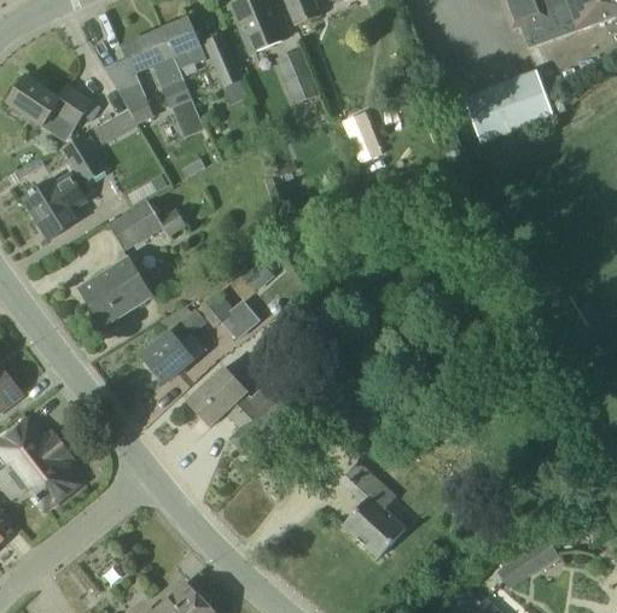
[(237,0),(232,3),(251,51),(285,38),(271,0),(237,0)]
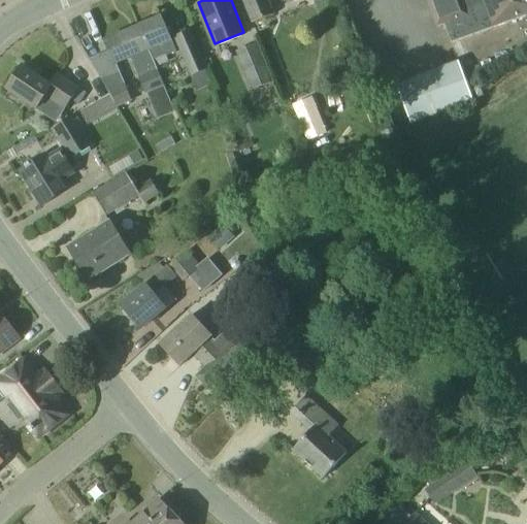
[(243,0),(249,11),(252,20),(273,11),(268,0),(243,0)]
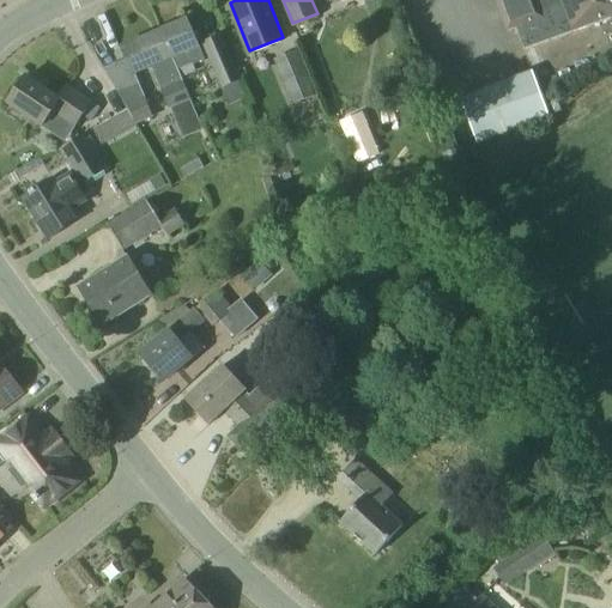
[(496,0),(506,26),(513,24),(521,46),(611,10),(611,0),(496,0)]
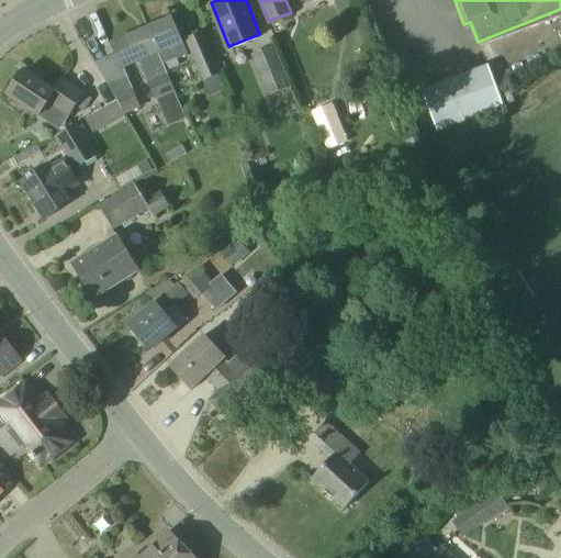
[(147,24),(163,60),(177,54),(178,56),(186,53),(170,14),(147,24)]
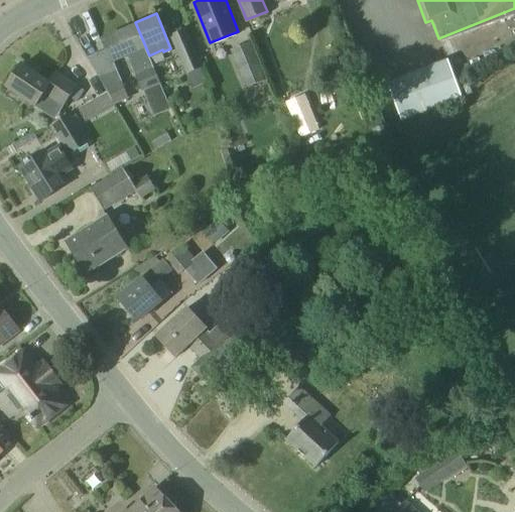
[(159,80),(149,55),(135,22),(101,36),(106,49),(88,56),(106,88),(107,91),(113,101),(127,95),(112,58),(127,52),(142,88),(159,80)]
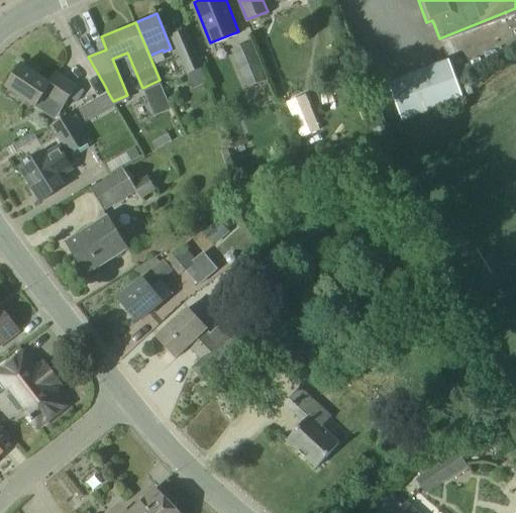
[(172,33),(180,55),(187,75),(204,68),(196,48),(187,26),(172,33)]
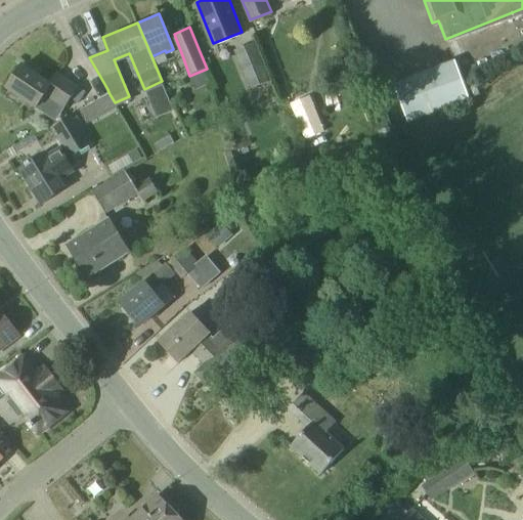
[(234,47),(250,86),(269,78),(254,40),(234,47)]
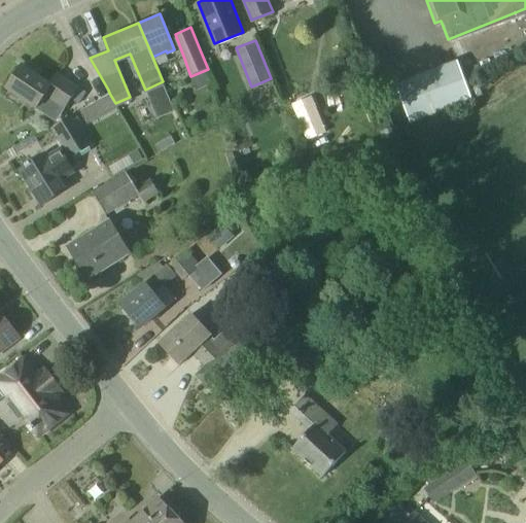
[(395,79),(410,119),(471,98),(457,57),(395,79)]
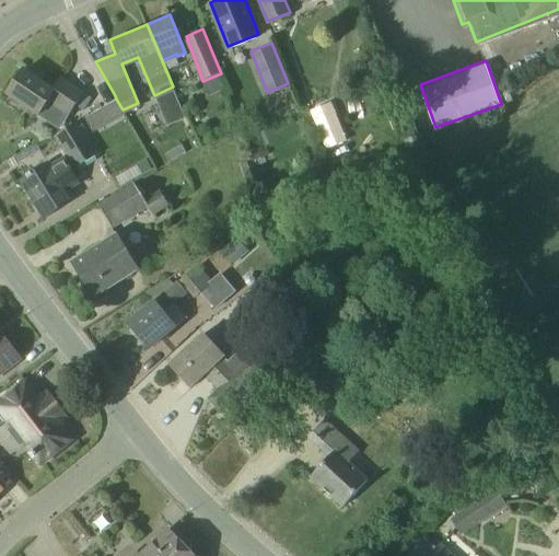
[(6,91),(37,113),(46,99),(67,113),(74,101),(84,107),(92,96),(60,74),(53,87),(23,67),(6,91)]
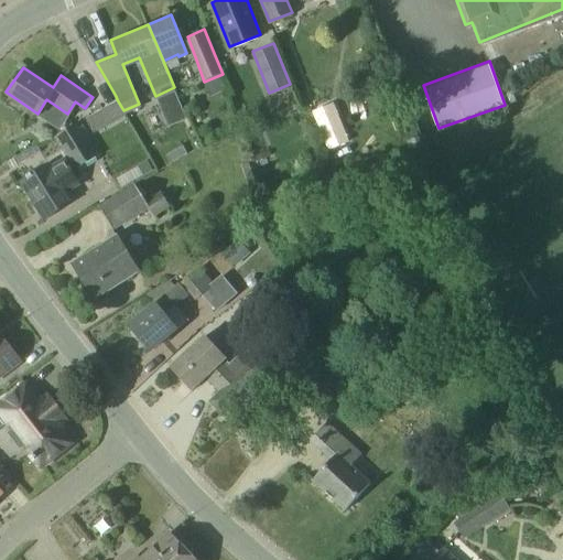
[(215,79),(220,100),(234,96),(228,76),(215,79)]
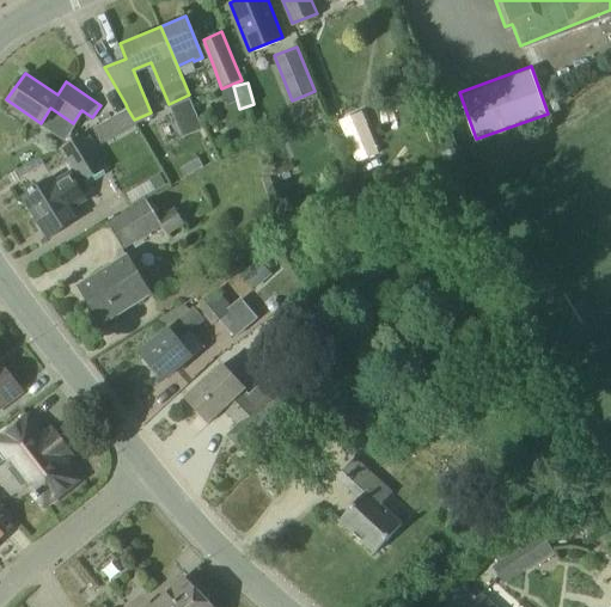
[(196,111),(189,94),(169,104),(175,120),(196,111)]
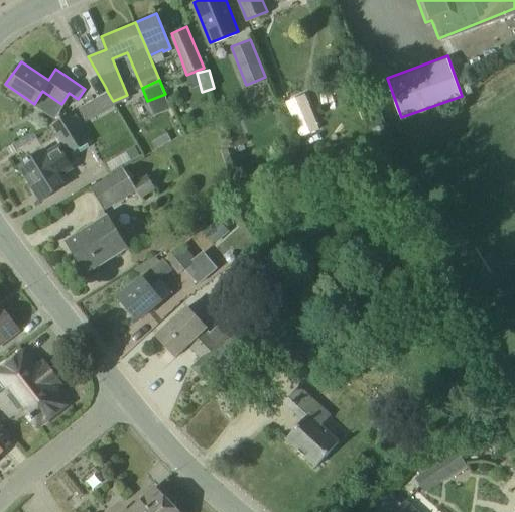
[(50,122),(69,153),(89,142),(71,111),(50,122)]
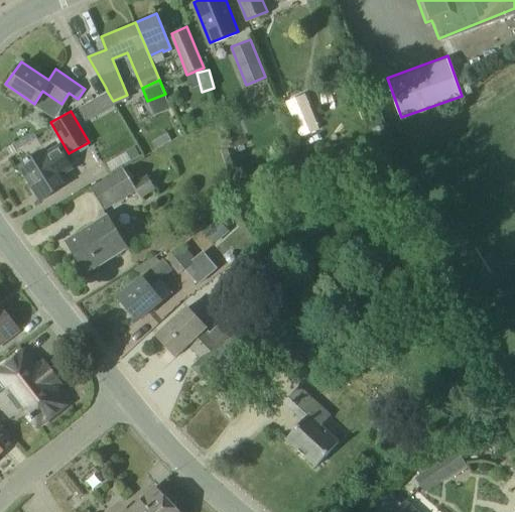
[(47,151),(45,147),(29,157),(28,156),(24,158),(25,160),(19,163),(40,199),(67,181),(60,172),(72,165),(58,144),(47,151)]
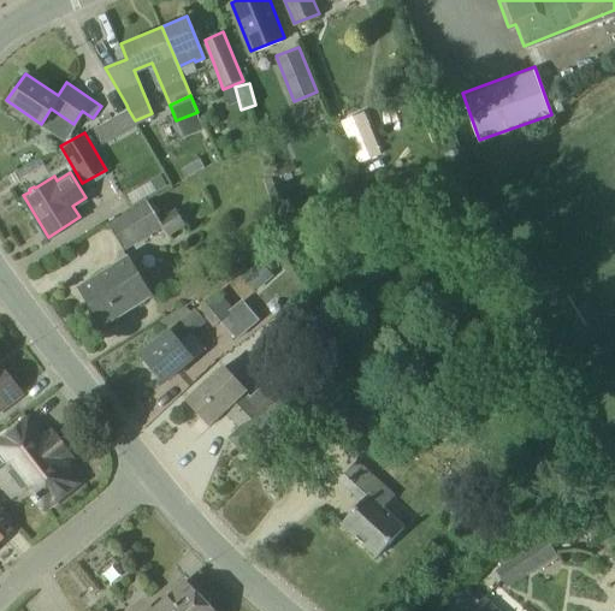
[(262,177),(266,191),(276,189),(271,175),(262,177)]
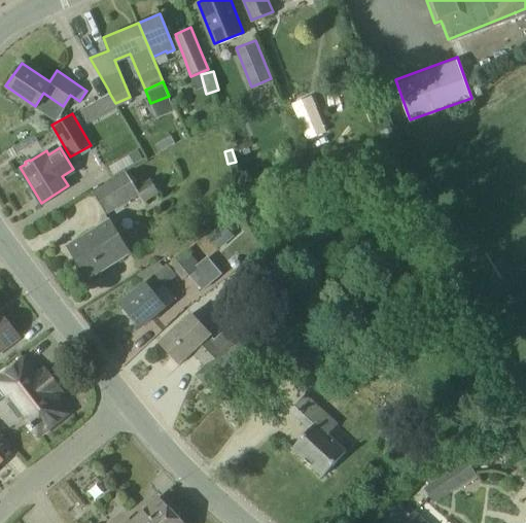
[(93,189),(106,211),(139,192),(144,200),(159,190),(149,176),(135,185),(126,170),(93,189)]
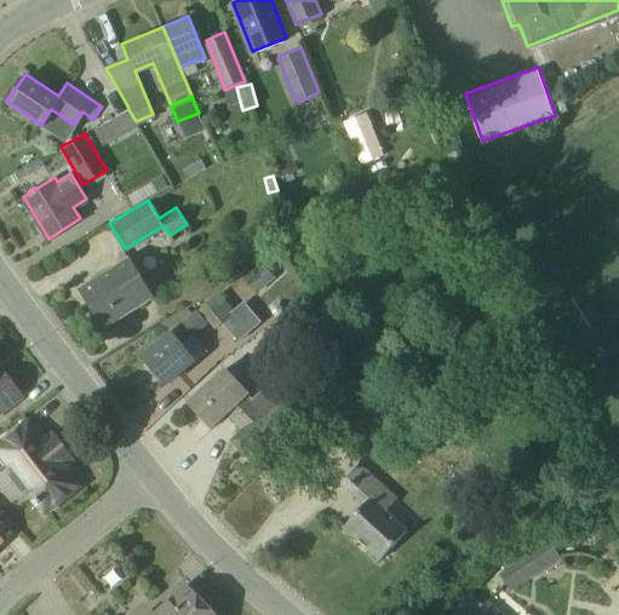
[(80,288),(104,327),(154,295),(129,257),(80,288)]
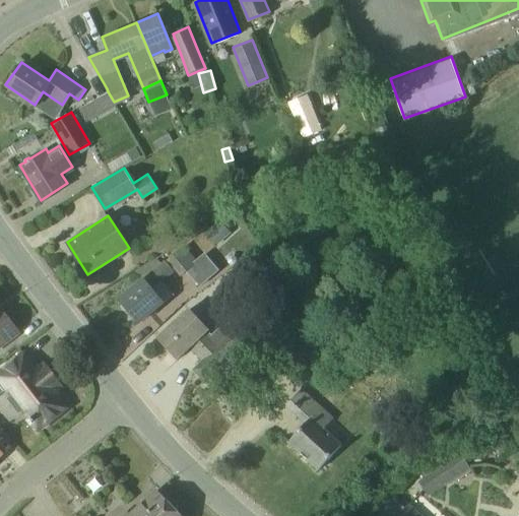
[(188,268),(198,259),(186,245),(170,259),(176,266),(182,273),(188,268)]
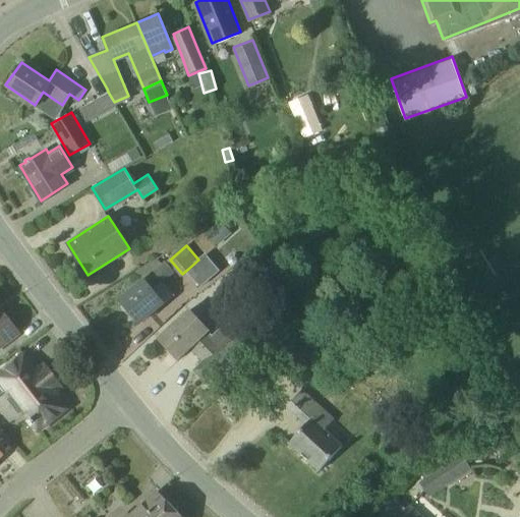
[(176,267),(170,260),(168,256),(162,262),(143,278),(119,299),(138,322),(171,293),(160,281),(176,267)]
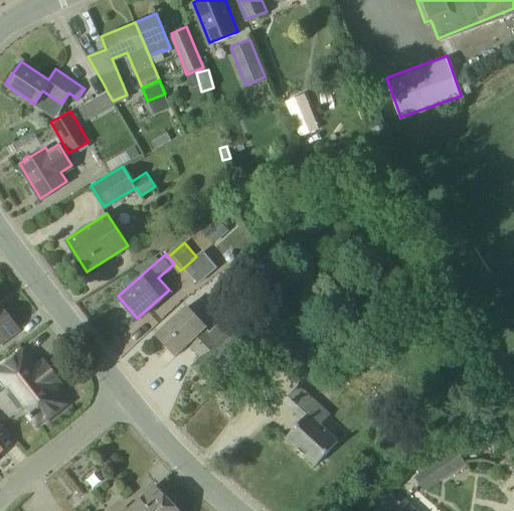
[(0,342),(19,327),(1,304),(0,304),(0,342)]
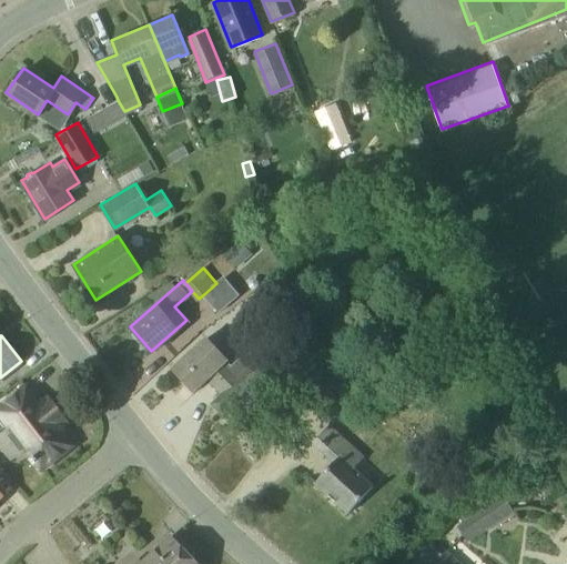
[(172,368),(193,390),(206,378),(221,392),(212,401),(238,429),(283,385),(257,359),(246,348),(231,364),(205,336),(172,368)]
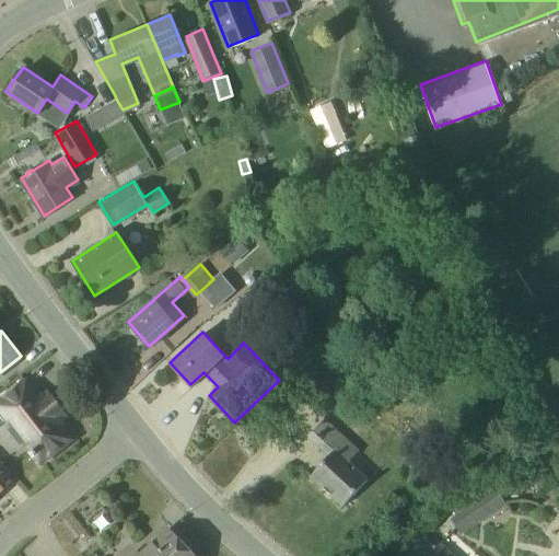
[(20,446),(26,440),(41,459),(72,435),(59,418),(66,414),(47,391),(42,395),(28,378),(0,401),(0,406),(13,424),(7,429),(20,446)]
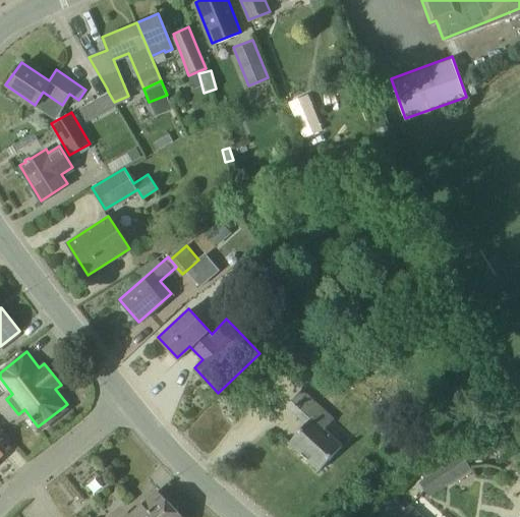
[(287,404),(306,422),(289,441),(318,469),(341,444),(324,427),(333,416),(302,388),(287,404)]
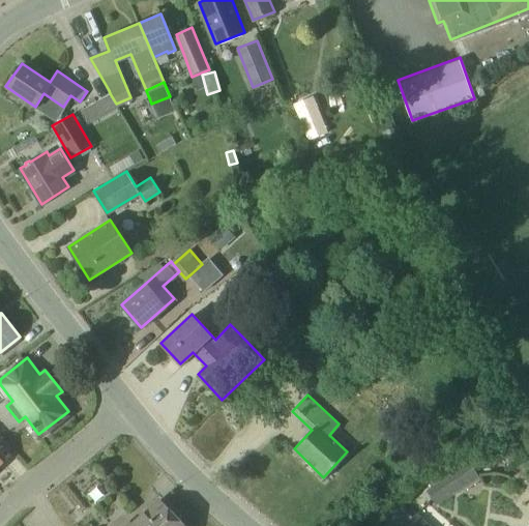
[(470,461),(430,487),(427,488),(436,503),(479,476),(470,462),(470,461)]
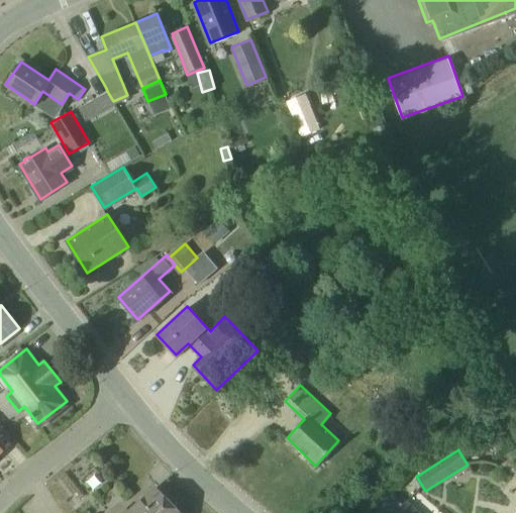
[(118,512),(182,512),(156,485),(129,510),(126,506),(118,512)]
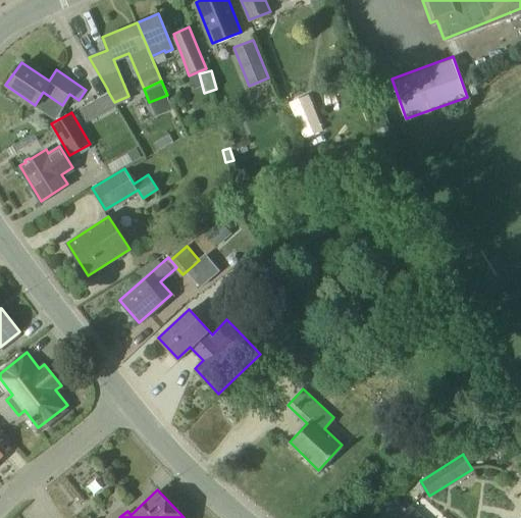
[(433,517),(453,517),(430,496),(421,505),(433,517)]
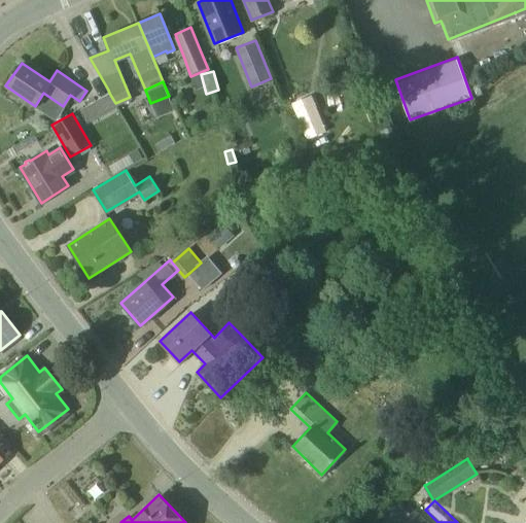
[(402,522),(428,522),(415,510),(402,522)]
